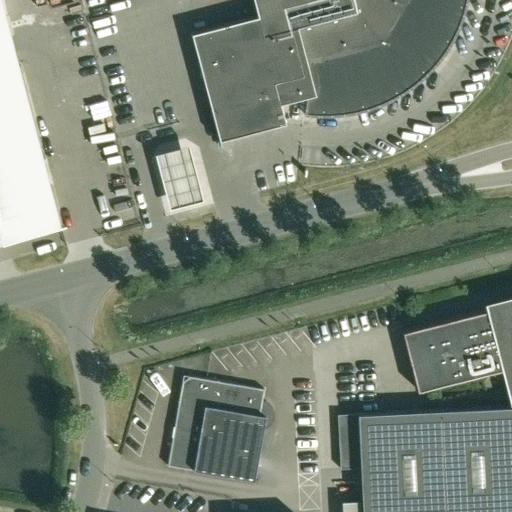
[(0,0),(0,241),(60,226),(0,0)]
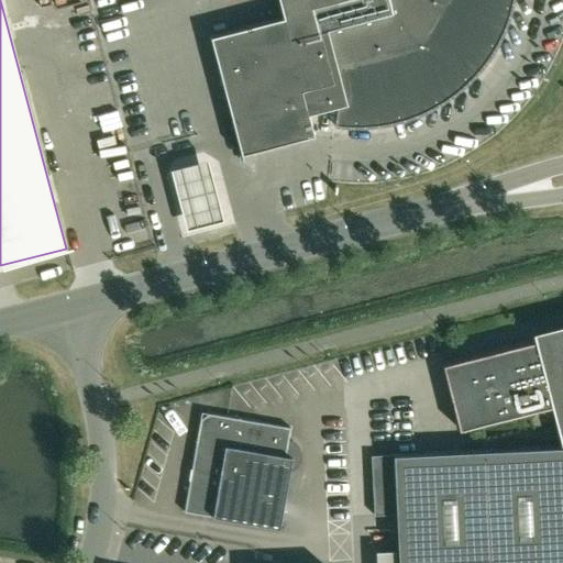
[(337,107),(333,125),(357,127),(381,124),(404,119),(426,110),(446,99),(465,84),(482,66),(495,47),(505,25),(512,3),(512,0),(278,0),(283,17),(210,36),(241,154),(315,135),(309,113),(337,107)]
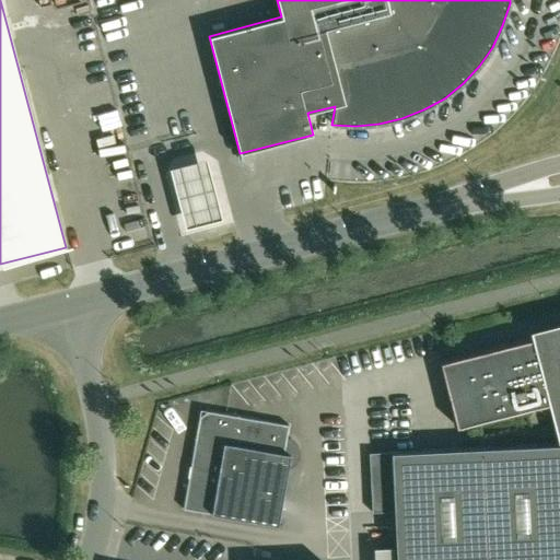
[(221,221),(206,160),(170,170),(185,230),(221,221)]
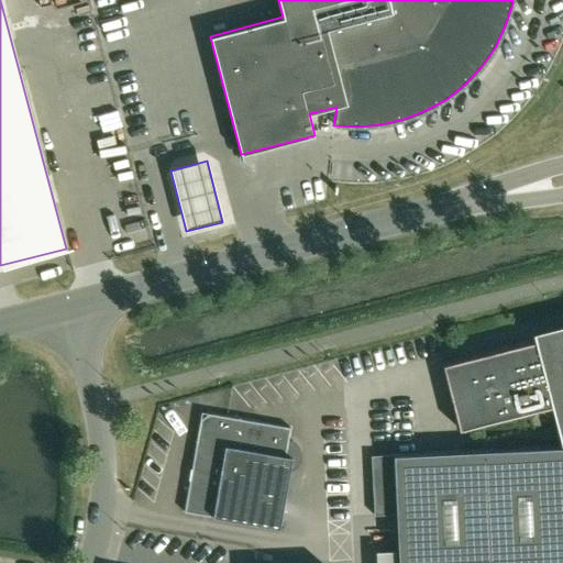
[(562,446),(379,455),(383,515),(396,514),(397,550),(397,562),(562,562),(562,332),(534,341),(442,364),(460,429),(551,406),(562,446)]
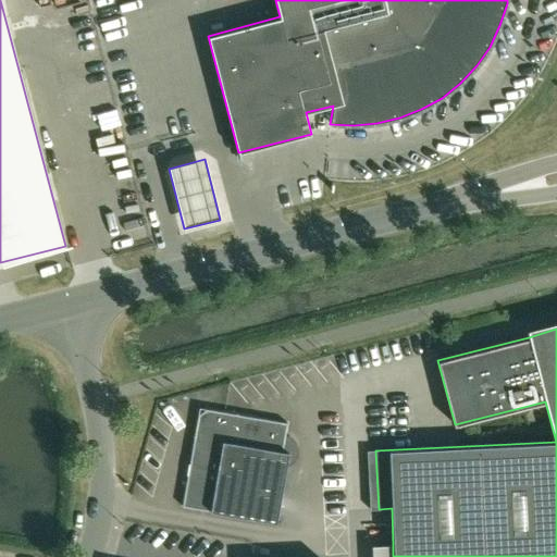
[(198,415),(182,506),(280,523),(292,452),(284,450),(289,423),(206,409),(198,415)]
